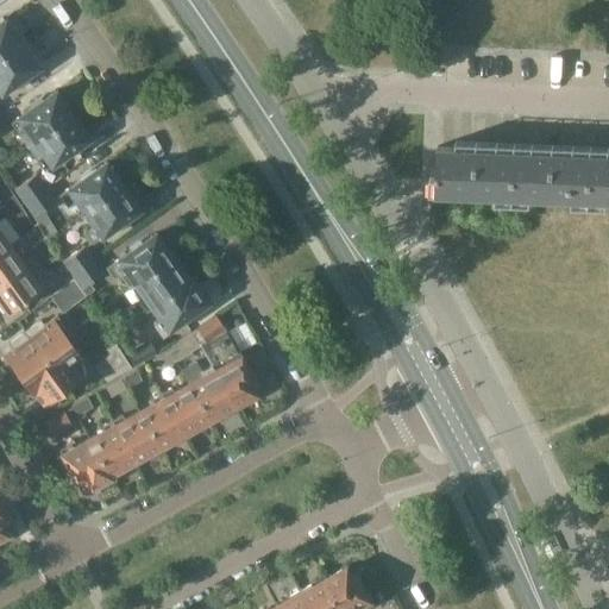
[(0,58),(22,44),(5,19),(0,23),(0,58)]
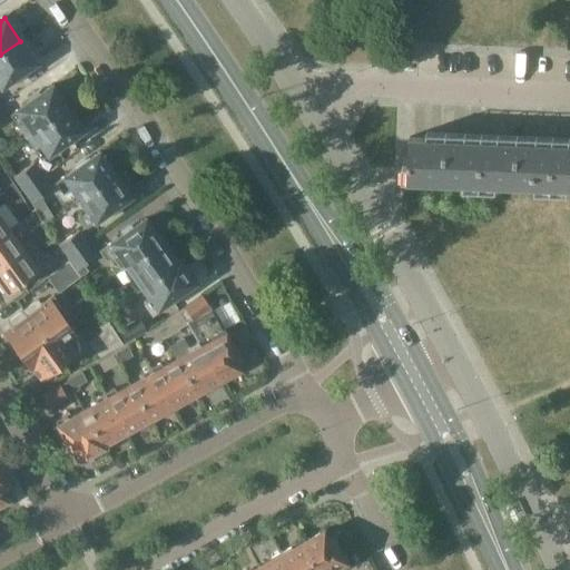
[(20,41),(0,55),(0,87),(13,78),(15,80),(25,74),(23,71),(36,62),(20,41)]
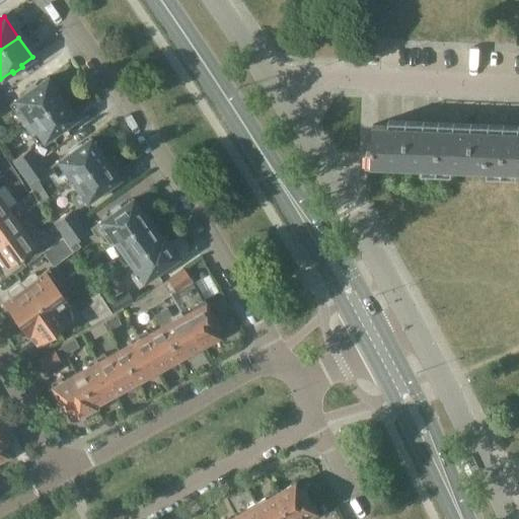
[(23,125),(61,97),(48,78),(35,86),(34,85),(25,91),(26,92),(9,104),(23,125)]
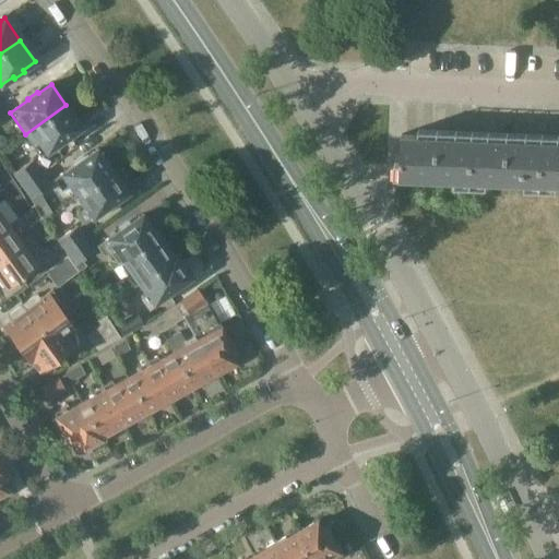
[(82,128),(74,117),(66,105),(25,134),(42,157),(60,144),(70,138),(69,137),(82,128)]
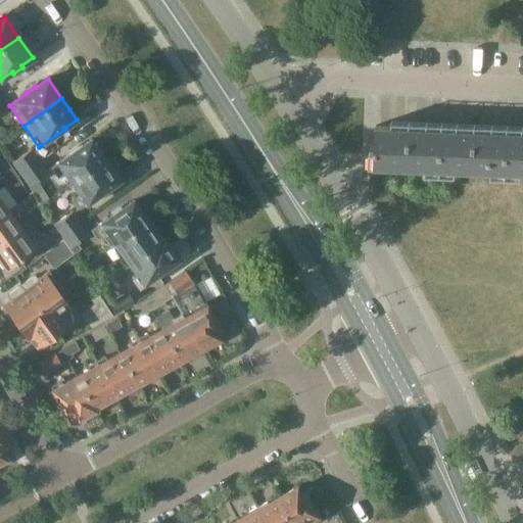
[(522,131),(376,126),(374,167),(522,172),(522,131)]
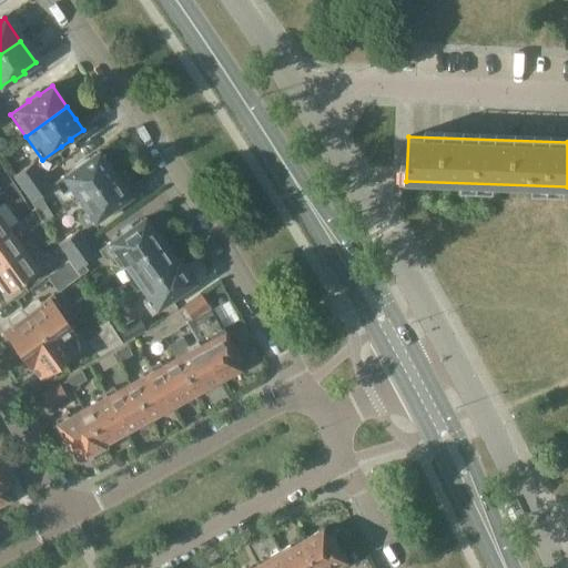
[(68,186),(78,200),(114,174),(98,152),(84,161),(83,160),(74,166),(75,168),(54,183),(61,192),(68,186)]
